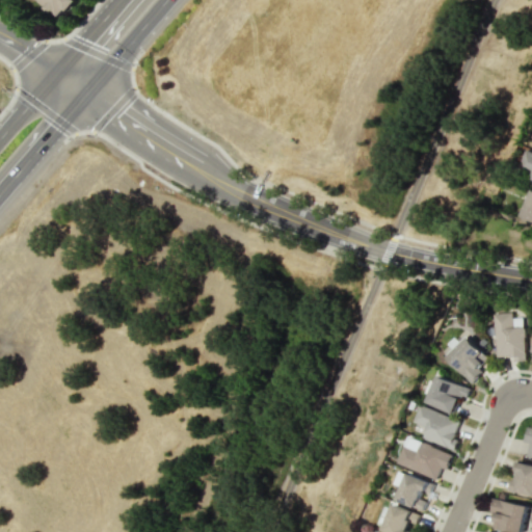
[(76,0),(78,1),(69,11),(65,9),(59,17),(54,12),(52,15),(46,8),(48,6),(45,3),(42,6),(41,5),(41,3),(37,1),(37,0),(76,0)]
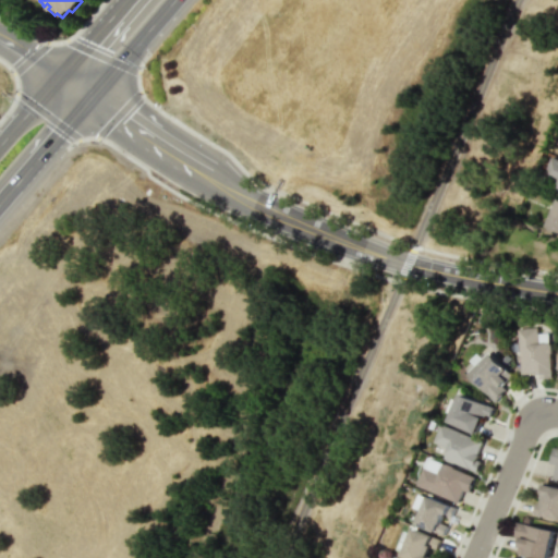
[(557,158),(552,156),(543,176),(557,181),(554,192),(557,193),(557,158)]
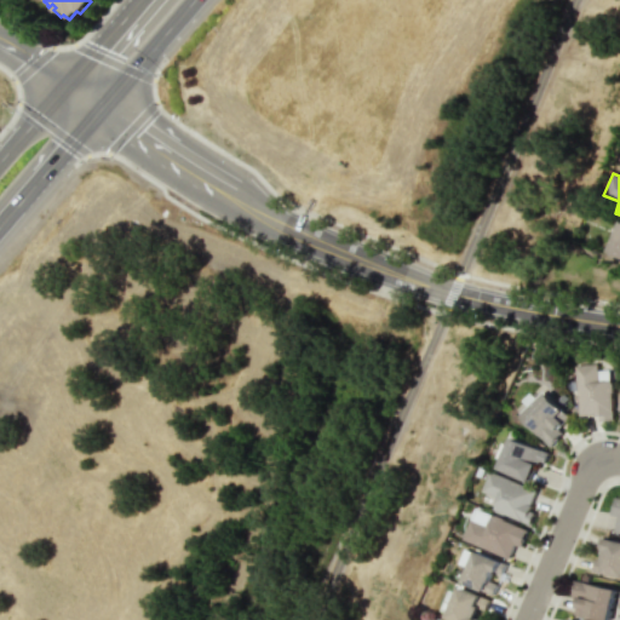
[(619,223),(607,253),(619,258),(619,223)]
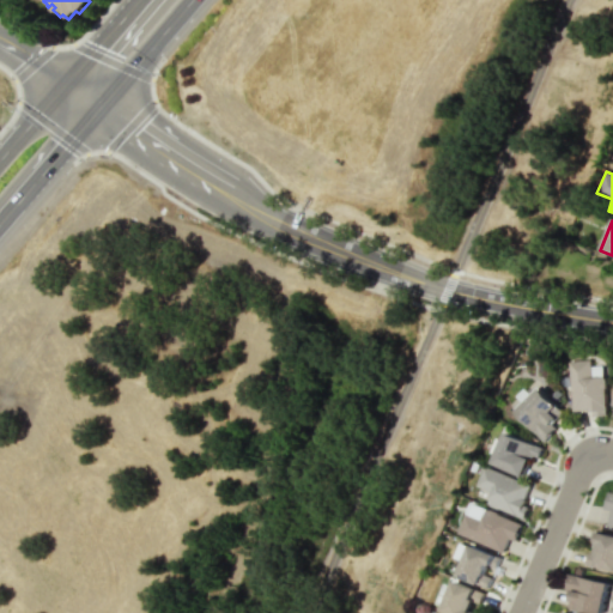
[(571,416),(606,413),(604,365),(589,366),(589,359),(569,360),(571,416)]
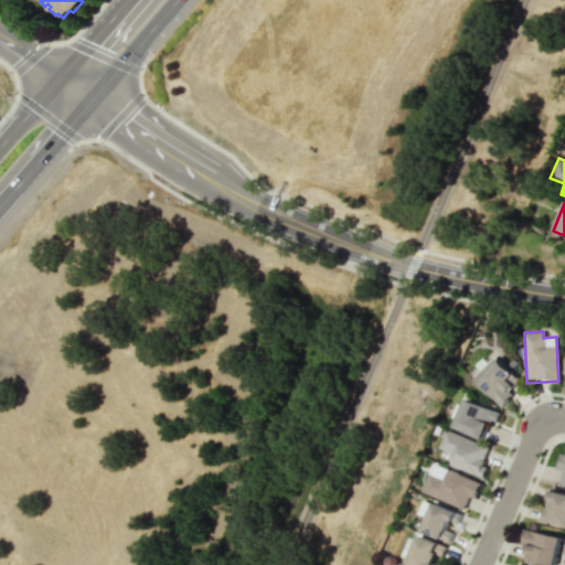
[(471,374),(501,406),(523,385),(497,358),(489,364),(486,360),(471,374)]
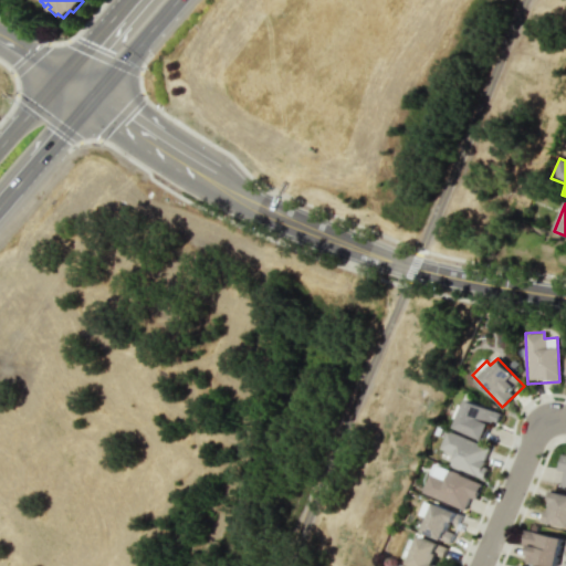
[(454,428),(483,440),(491,421),(498,423),(502,413),(465,399),(454,428)]
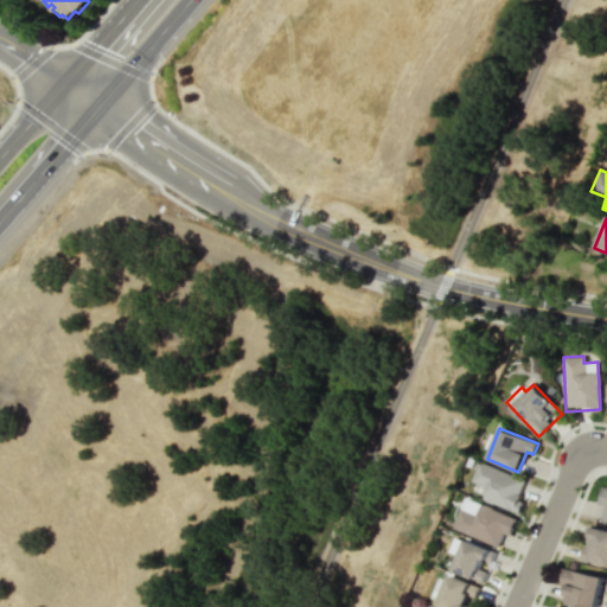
[(526,480),(479,461),(472,481),(487,487),(483,499),(519,513),(525,500),(519,498),(526,480)]
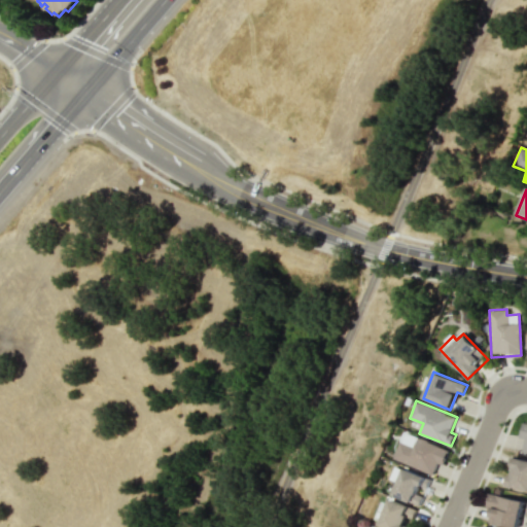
[(433,475),(437,463),(444,465),(449,449),(403,432),(393,460),(433,475)]
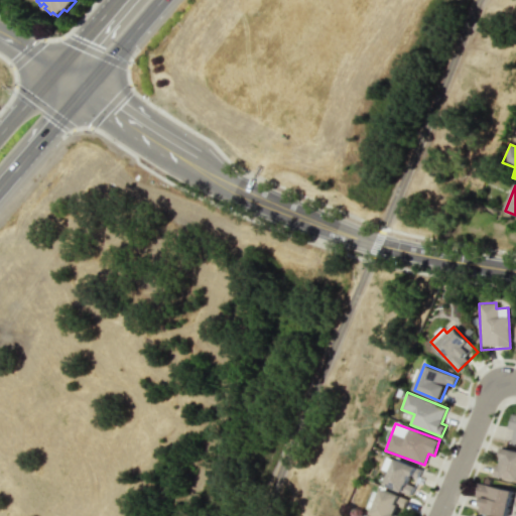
[(410,484),(415,466),(394,459),(385,486),(411,494),(413,486),(410,484)]
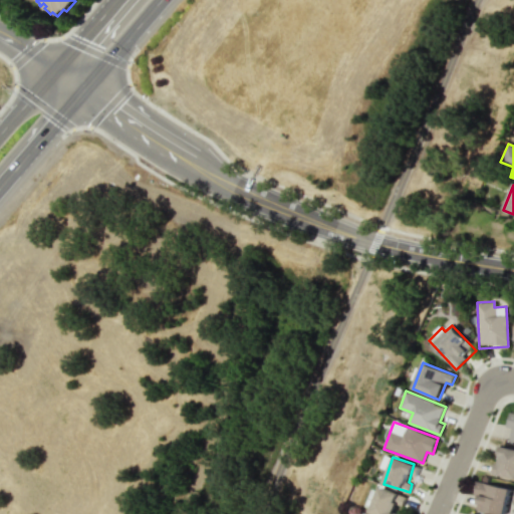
[(510,513),(513,499),(513,489),(478,481),(475,494),(480,495),(477,510),(496,513),(510,513)]
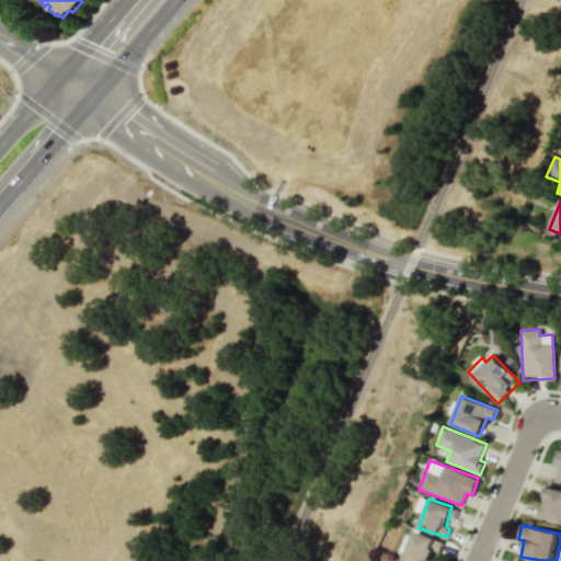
[(405,560),(430,560),(434,550),(439,552),(443,541),(414,530),(403,560),(405,560)]
